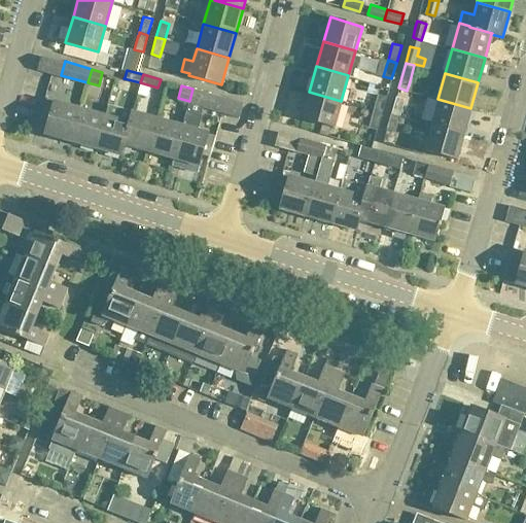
[(189,102),(215,109),(219,95),(194,88),(193,89),(189,101),(189,102)]
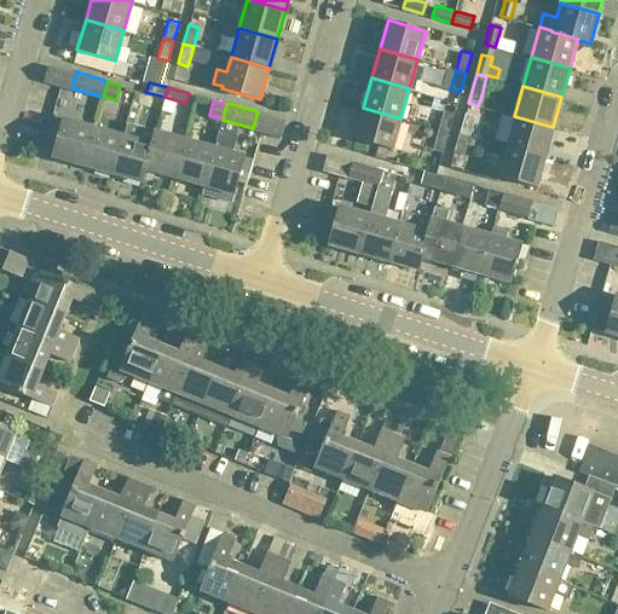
[(400,119),(363,108),(353,138),(391,149),(400,119)]
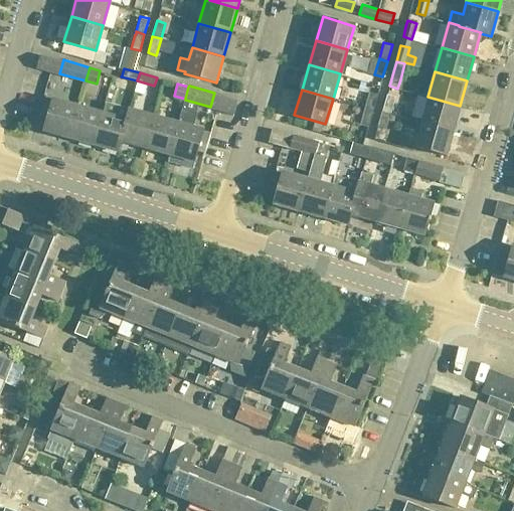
[(378,94),(369,92),(365,108),(373,111),(378,94)]
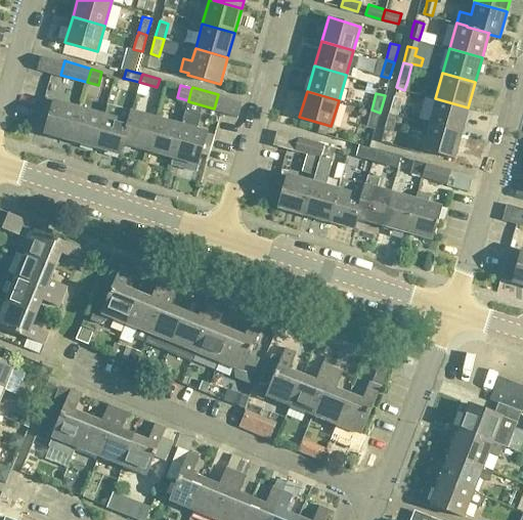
[(405,117),(408,117),(411,106),(400,103),(402,97),(394,95),(389,113),(405,117)]
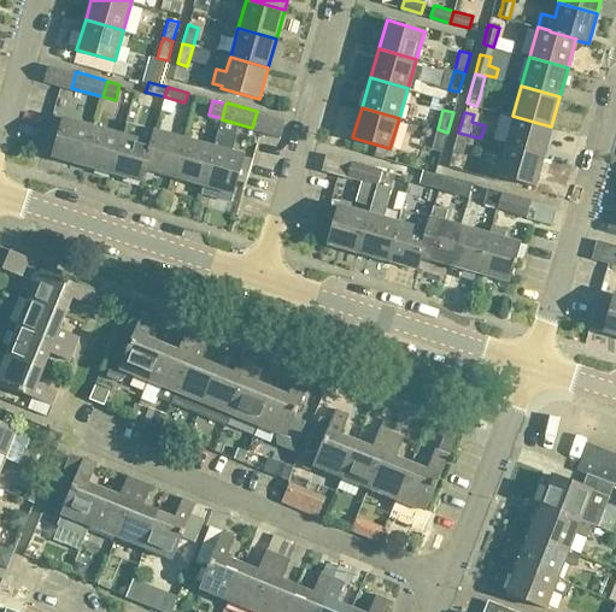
[(504,146),(543,157),(551,127),(512,116),(504,146)]
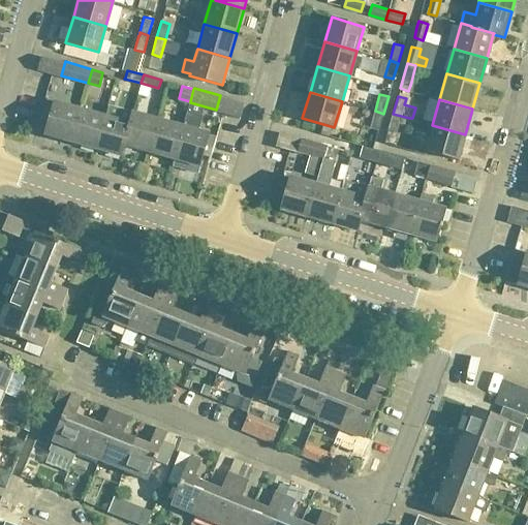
[(71,141),(81,109),(55,100),(45,133),(71,141)]
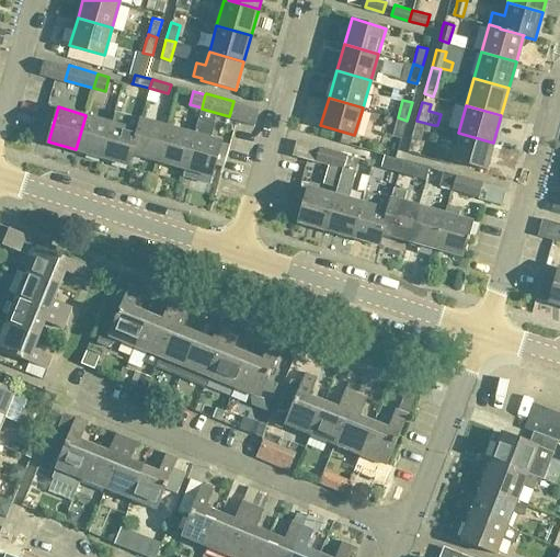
[(102,157),(112,123),(86,115),(76,149),(102,157)]
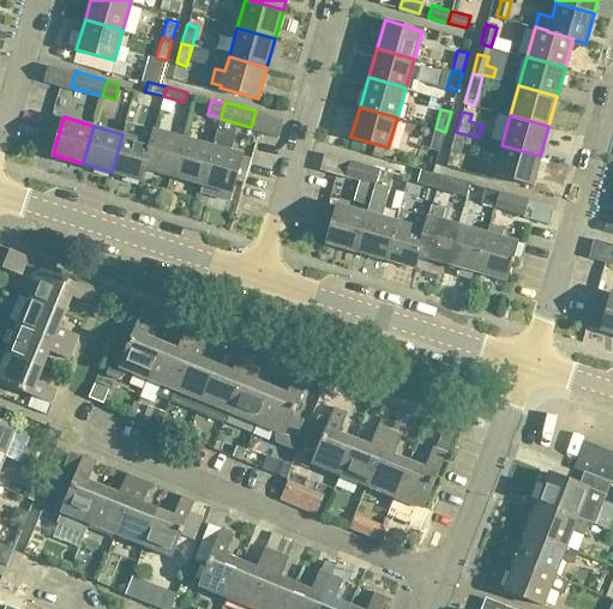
[(144,167),(145,167),(173,175),(184,137),(154,128),(150,142),(151,143),(144,167)]
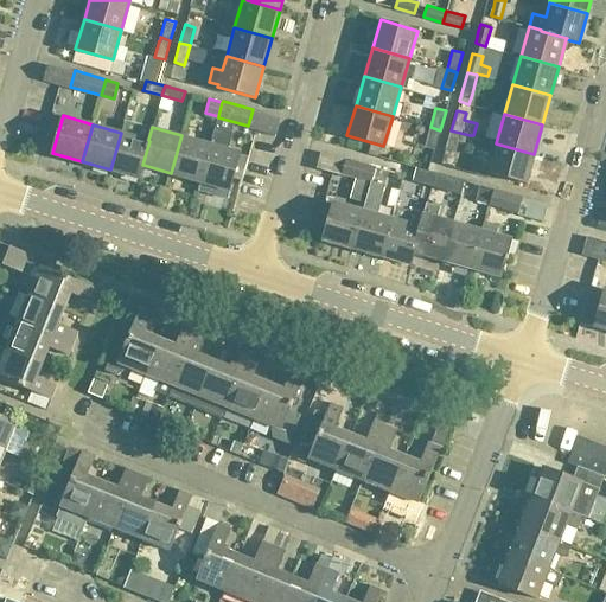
[(229,190),(240,153),(227,148),(231,132),(215,127),(210,143),(199,181),(229,190)]
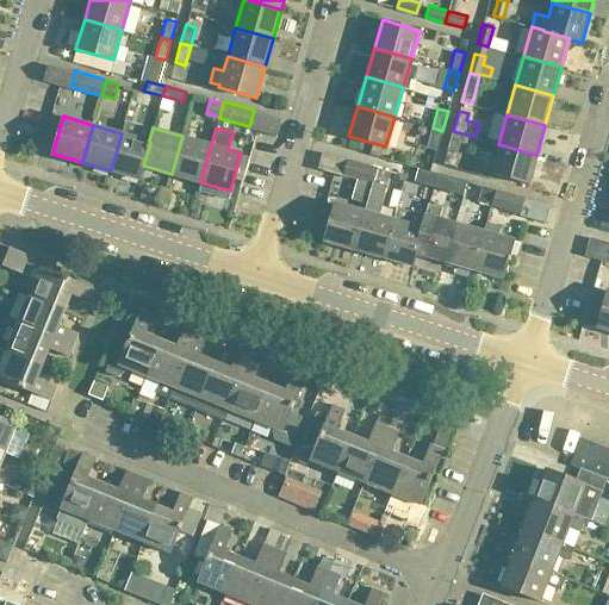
[(427,147),(437,149),(442,131),(433,128),(427,147)]
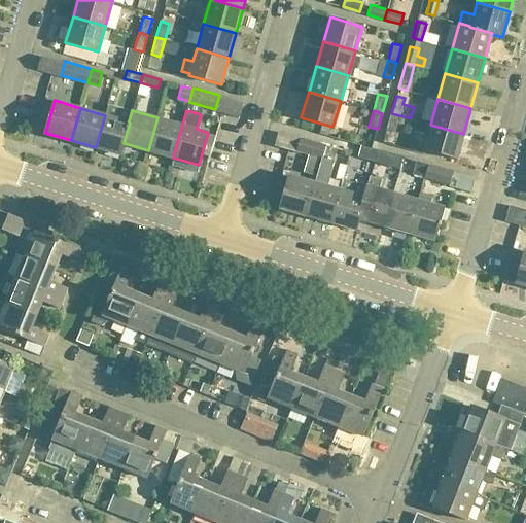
[(397,125),(406,127),(408,117),(391,113),(387,128),(395,131),(397,125)]
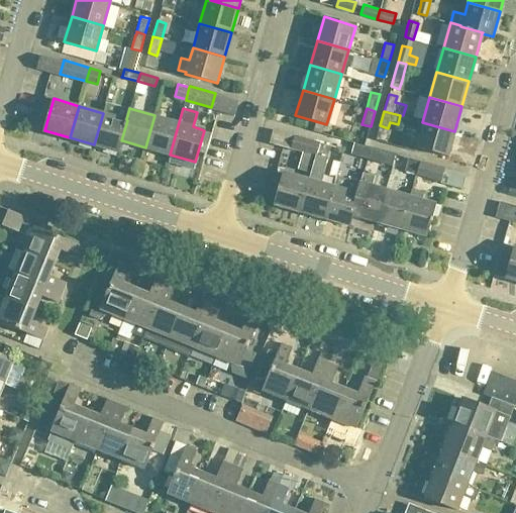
[(103,113),(94,144),(118,151),(122,140),(121,140),(127,120),(126,119),(103,113)]
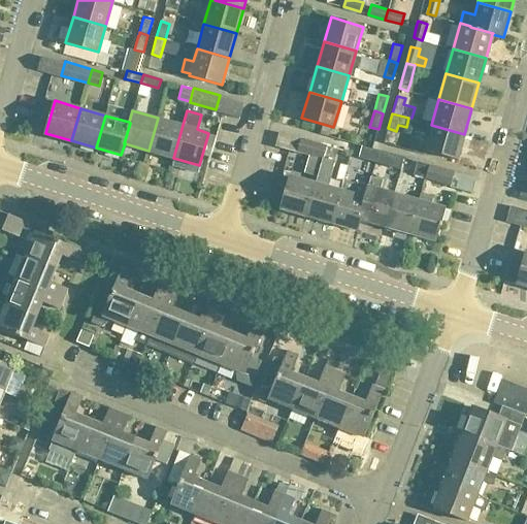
[(158,118),(149,151),(173,158),(183,125),(158,118)]
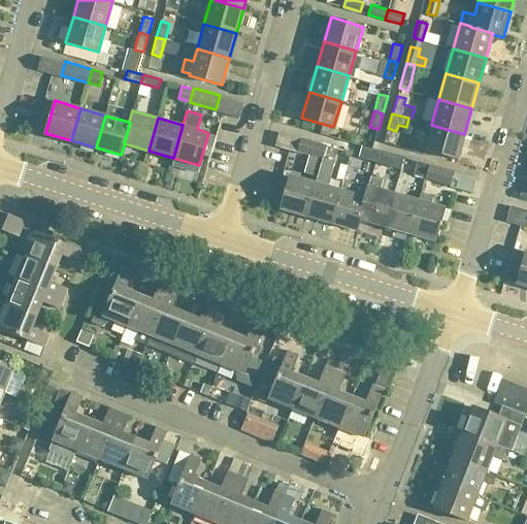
[(464,134),(431,125),(424,150),(457,159),(464,134)]
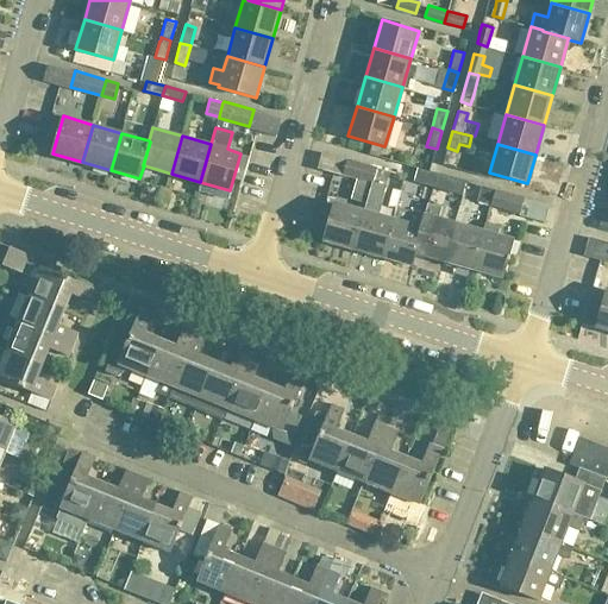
[(373,182),(373,181),(377,167),(377,165),(346,157),(342,174),(373,182)]
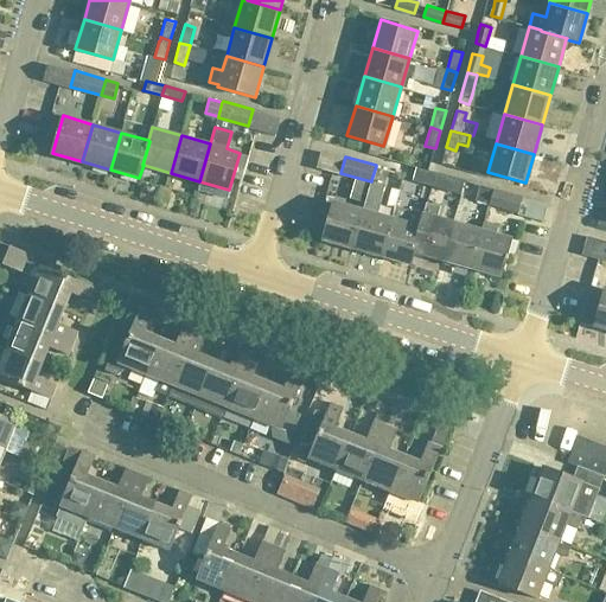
[(384,184),(389,170),(376,166),(371,180),(384,184)]
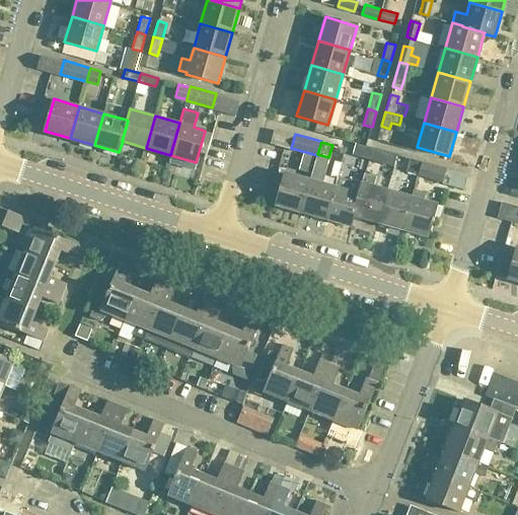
[(356,142),(354,151),(370,155),(372,147),(356,142)]
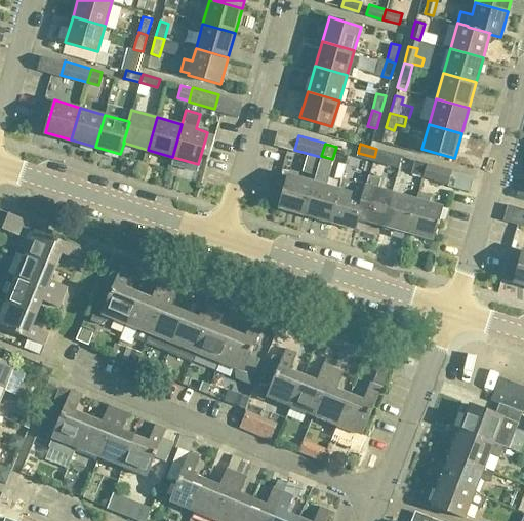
[(376,149),(374,157),(391,162),(393,153),(376,149)]
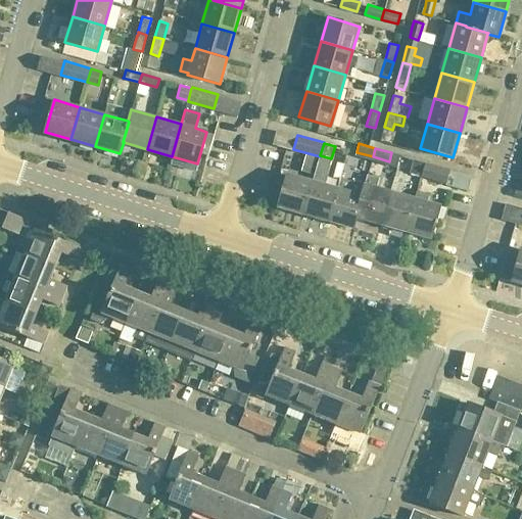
[(421,175),(425,161),(413,158),(410,172),(421,175)]
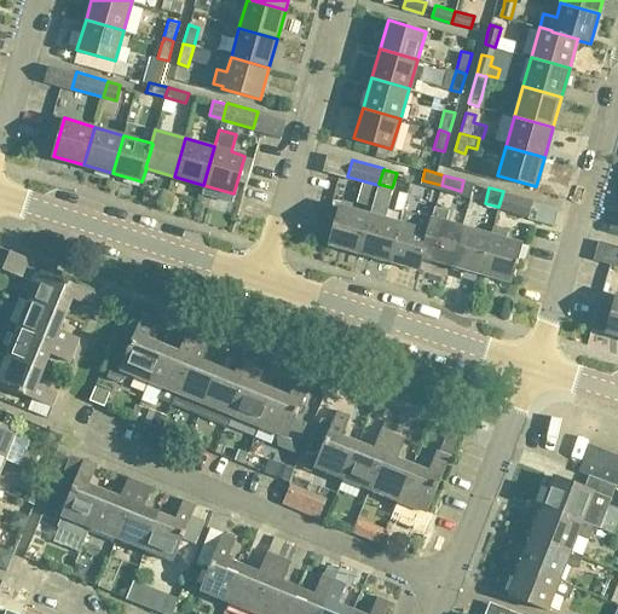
[(503,191),(498,207),(498,208),(529,216),(533,200),(503,191)]
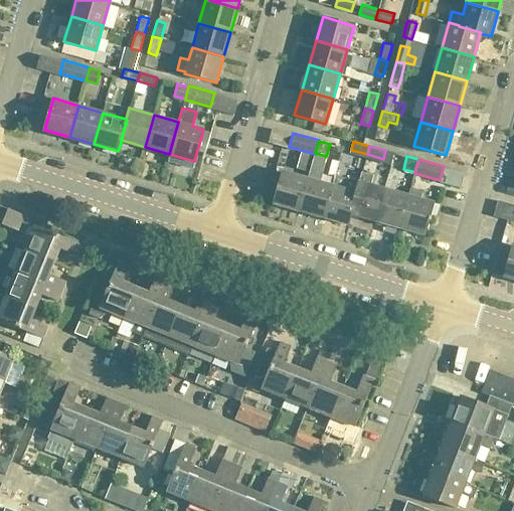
[(299,210),(308,178),(283,171),(274,203),(299,210)]
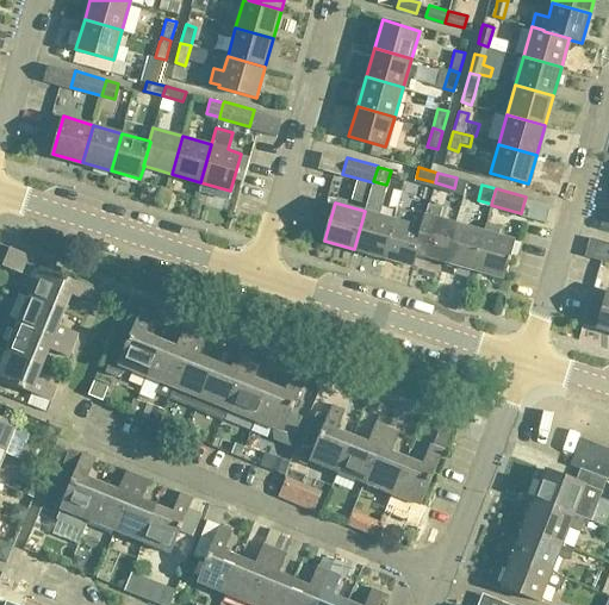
[(416,253),(443,261),(454,224),(439,219),(442,207),(428,203),(426,216),(424,216),(421,228),(423,228),(416,253)]
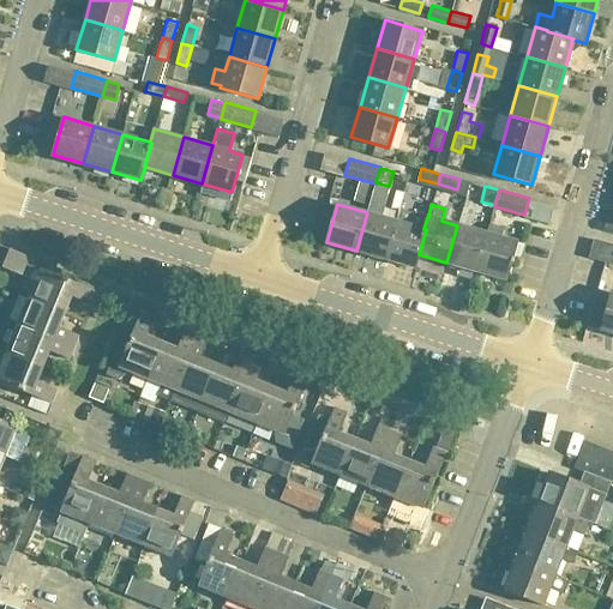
[(419,254),(426,229),(424,229),(427,217),(400,209),(396,221),(385,259),(415,267),(419,254)]
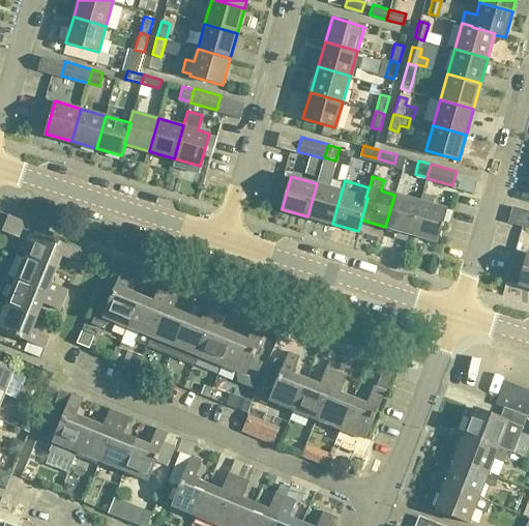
[(317,183),(307,216),(332,224),(342,191),(317,183)]
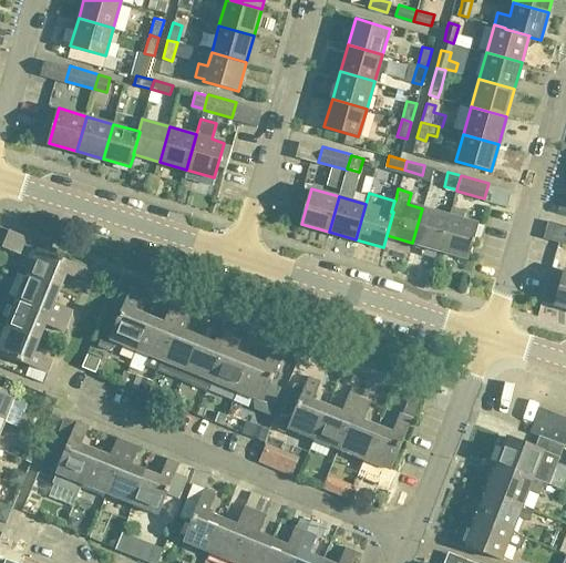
[(466,210),(453,205),(450,216),(440,251),(466,258),(475,224),(463,221),(466,210)]
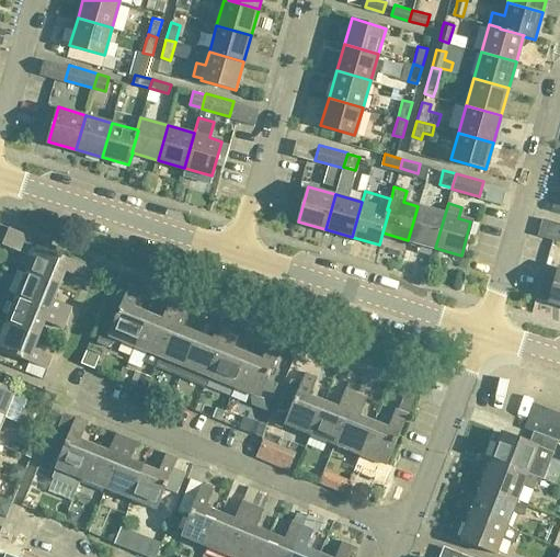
[(418,206),(408,240),(435,248),(445,214),(418,206)]
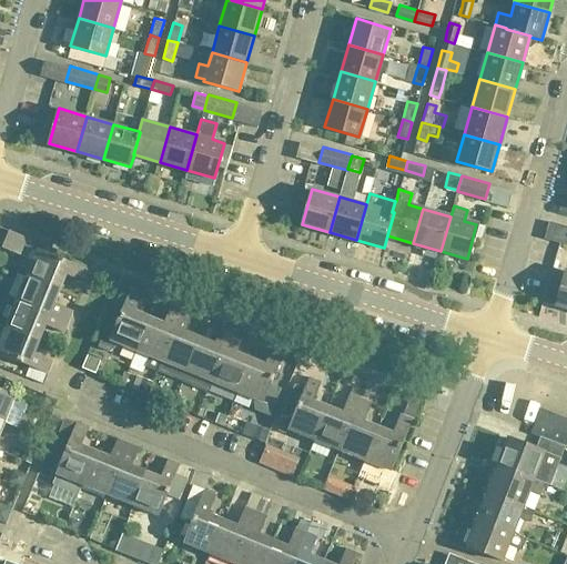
[(566,230),(546,224),(543,239),(566,245),(566,230)]
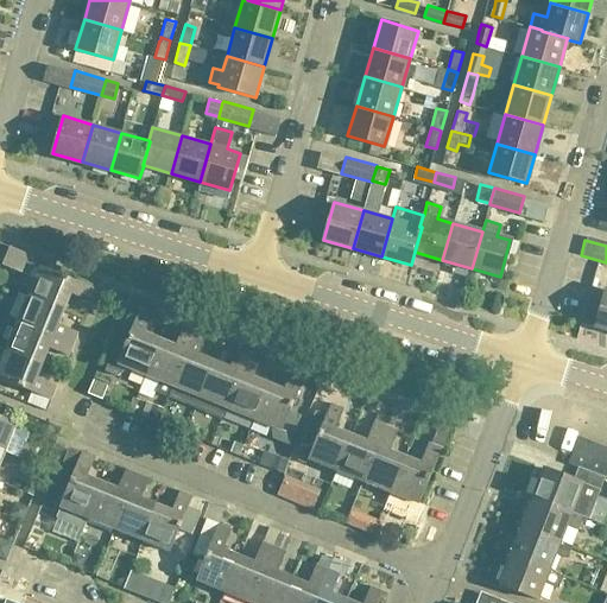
[(36,256),(10,246),(2,264),(29,274),(36,256)]
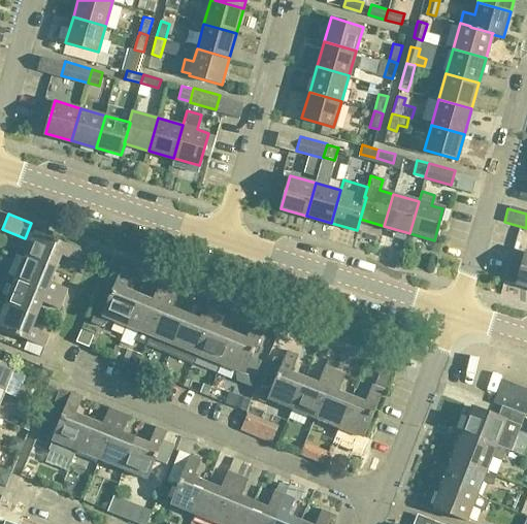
[(25,255),(55,267),(61,254),(78,261),(84,251),(34,231),(25,255)]
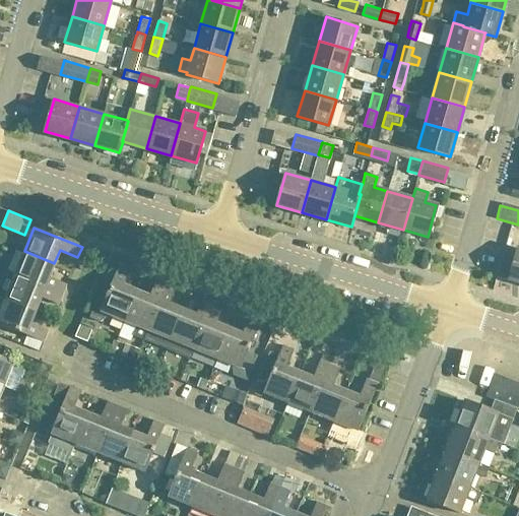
[(518,247),(509,278),(518,281),(518,247)]
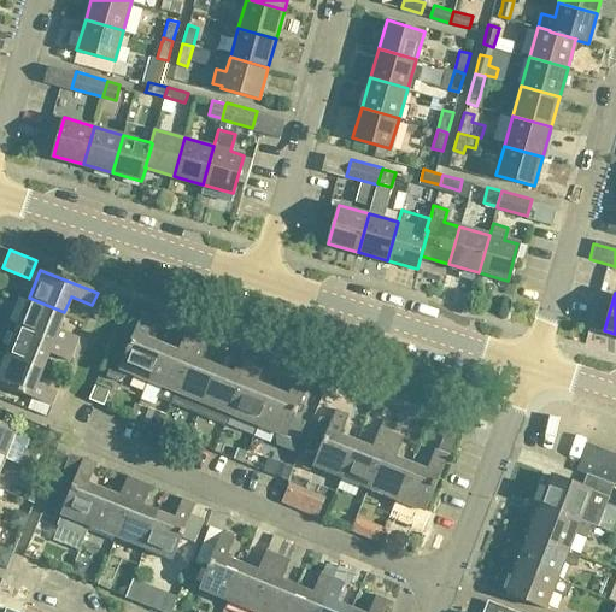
[(18,325),(75,348),(80,337),(58,328),(64,312),(29,298),(18,325)]
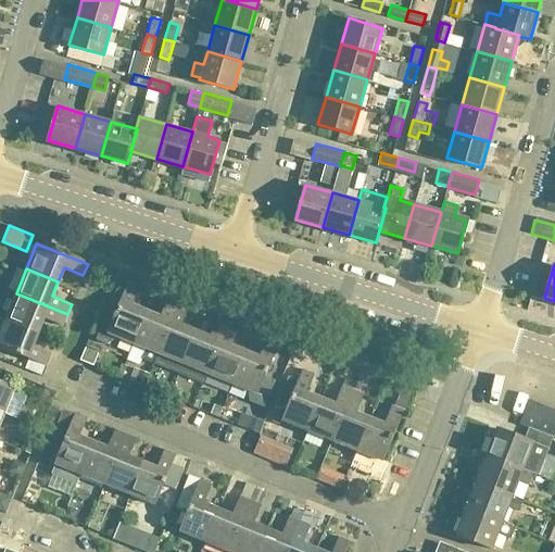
[(133,342),(146,310),(131,304),(139,285),(128,280),(122,298),(113,295),(96,338),(108,343),(117,336),(133,342)]
